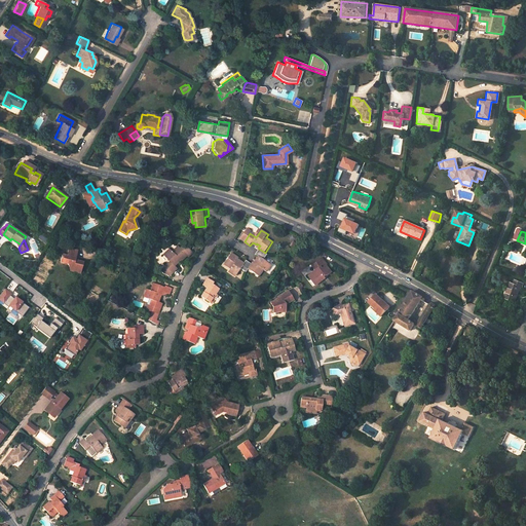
[(78,271),(81,260),(77,259),(74,258),(75,255),(77,248),(70,246),(67,252),(63,251),(60,257),(67,260),(68,265),(73,265),(73,269),(78,271)]
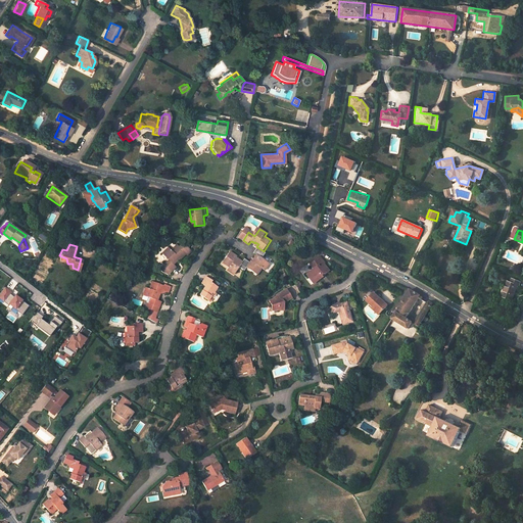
[(177,259),(180,256),(182,258),(187,253),(178,244),(172,249),(170,247),(164,253),(171,259),(167,265),(161,270),(164,272),(171,274),(173,271),(178,266),(175,264),(178,259),(177,259)]
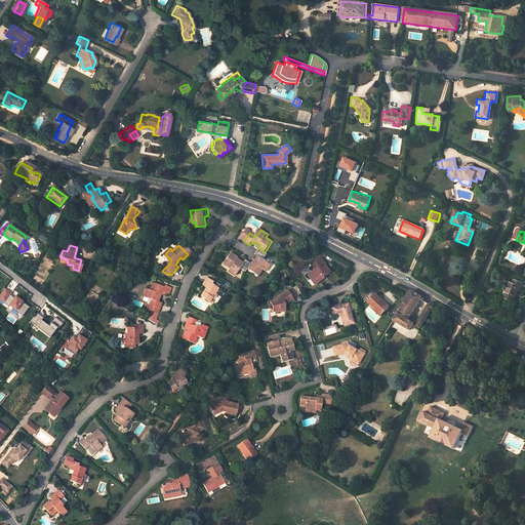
[(256,260),(254,264),(252,261),(251,264),(248,269),(258,276),(263,269),(266,271),(271,265),(264,259),(267,253),(265,252),(258,248),(257,249),(255,253),(256,254),(258,255),(255,259),(256,260)]
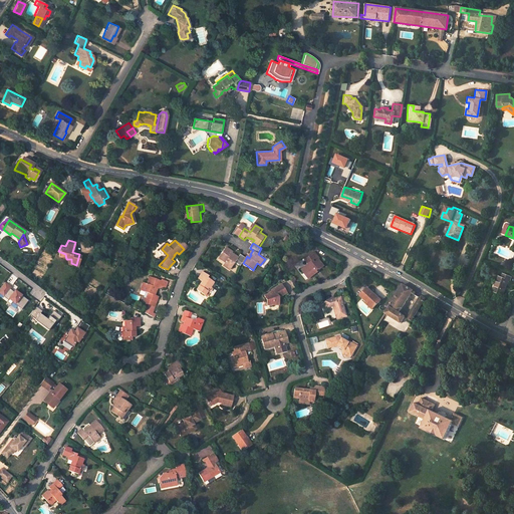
[(234,256),(231,254),(232,252),(226,247),(219,258),(225,262),(224,265),(230,269),(235,262),(241,266),(241,265),(243,263),(246,258),(245,257),(241,255),(240,254),(238,257),(234,255),(234,256)]
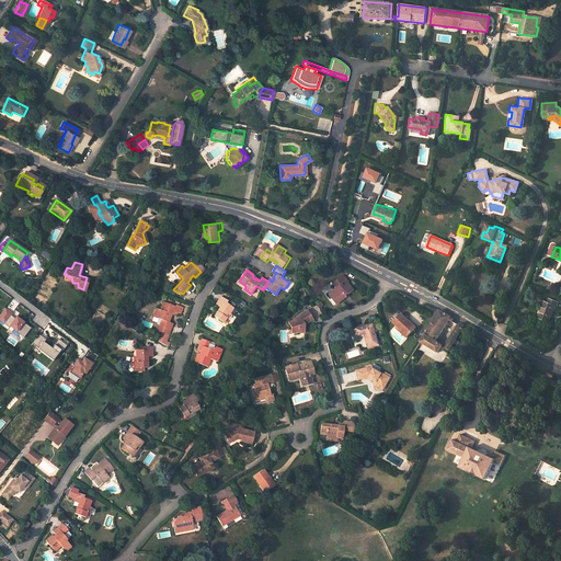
[(352,290),(346,284),(347,283),(341,275),(332,283),(335,287),(328,294),(333,300),(335,298),(338,301),(344,296),(343,296),(344,295),(343,294),(345,293),(347,295),(352,290)]
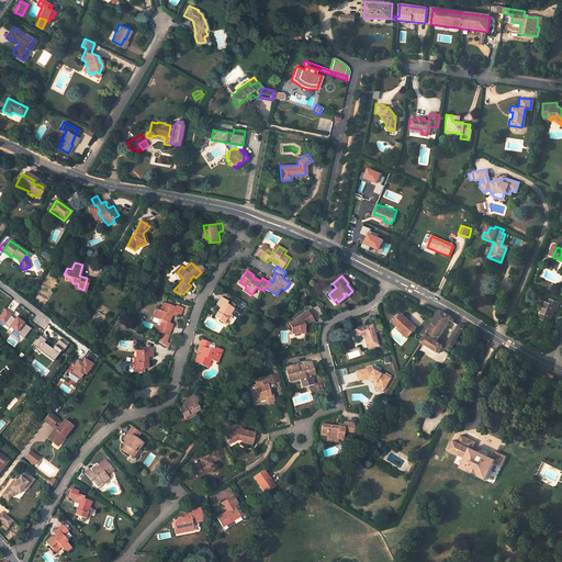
[(233,308),(226,304),(228,301),(222,296),(217,305),(221,307),(214,317),(223,323),(225,319),(227,321),(231,316),(228,314),(233,308)]
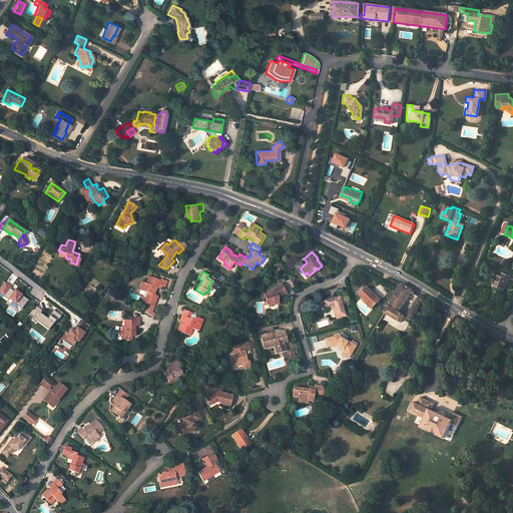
[(492,291),(503,296),(508,281),(510,282),(512,278),(503,274),(501,279),(497,277),(492,291)]
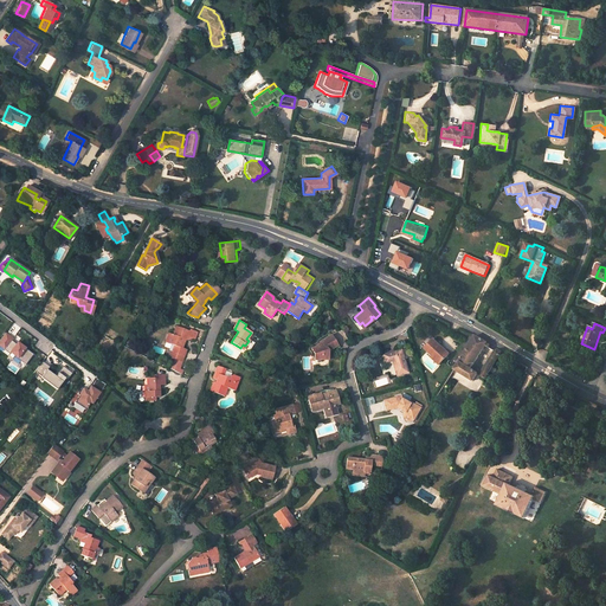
[(184,341),(185,337),(187,339),(191,330),(176,324),(173,333),(169,331),(167,341),(176,345),(174,352),(185,356),(187,348),(182,347),(185,341),(184,341)]
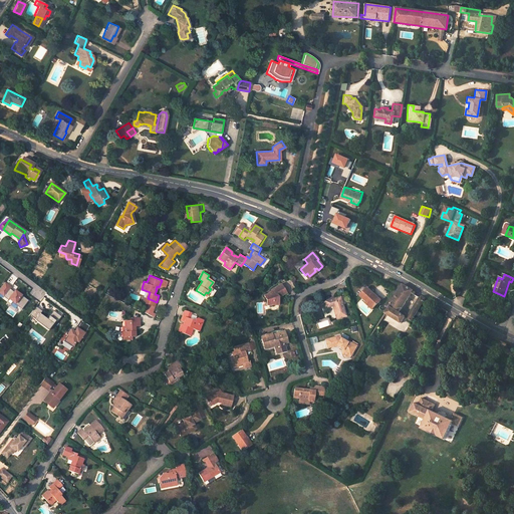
[(12,287),(5,282),(0,288),(0,293),(3,296),(9,288),(10,289),(12,287)]
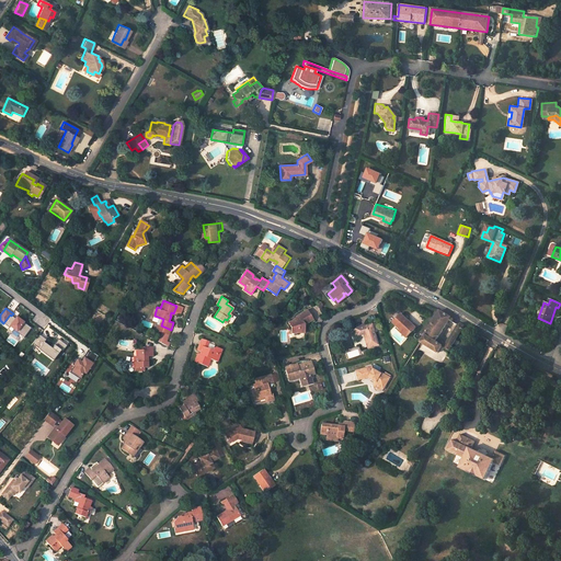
[(435,341),(448,319),(454,322),(453,319),(439,310),(420,342),(437,353),(442,345),(435,341)]
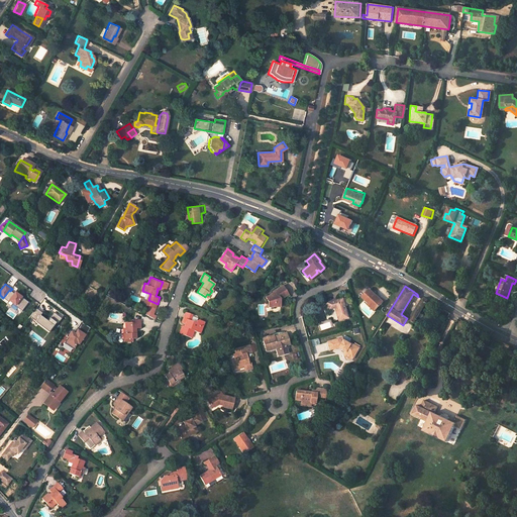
[(279,300),(287,295),(282,287),(272,293),(272,296),(270,297),(270,296),(265,298),(268,303),(268,307),(275,307),(275,304),(279,304),(279,300)]
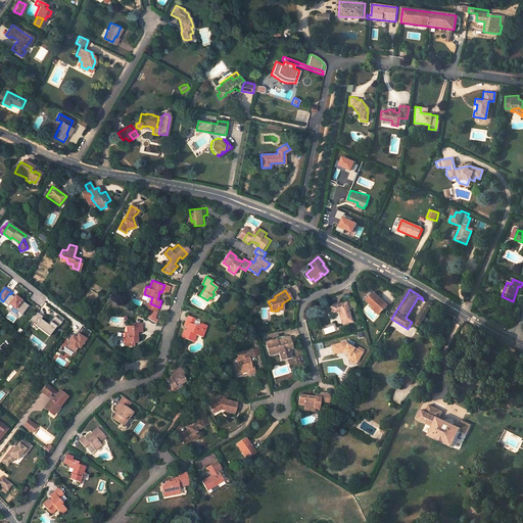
[(387,305),(373,292),(367,300),(374,306),(375,305),(381,312),(387,305)]
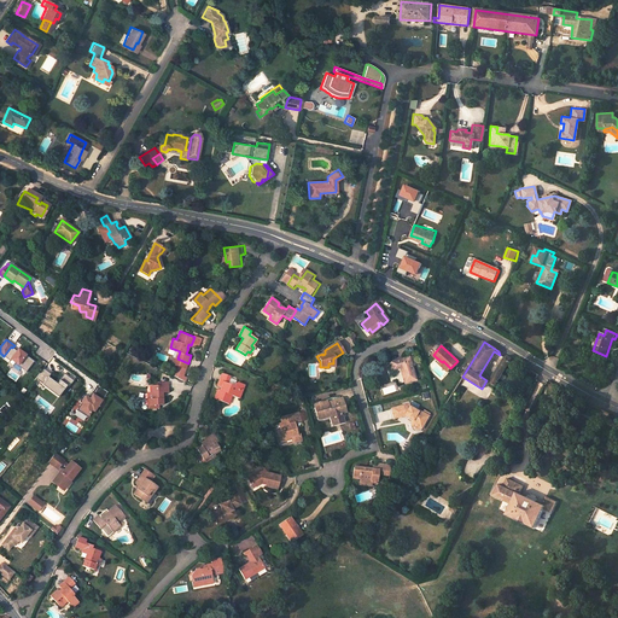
[(17,350),(12,348),(11,347),(4,356),(10,360),(17,350)]
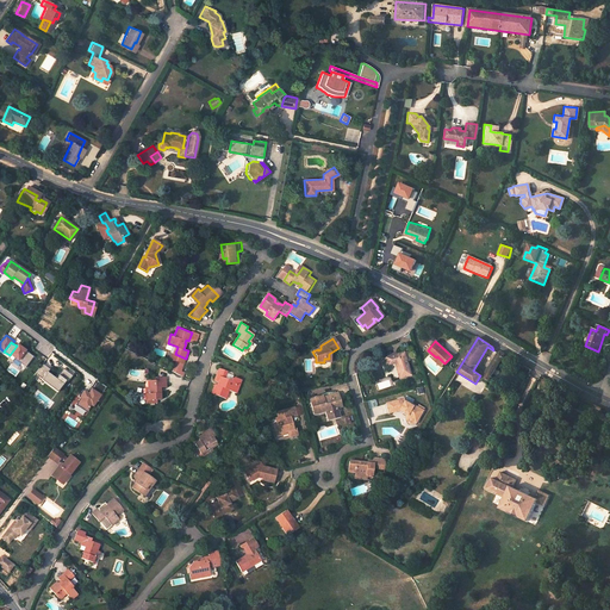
[(18,344),(17,346),(10,355),(18,361),(26,350),(18,344)]
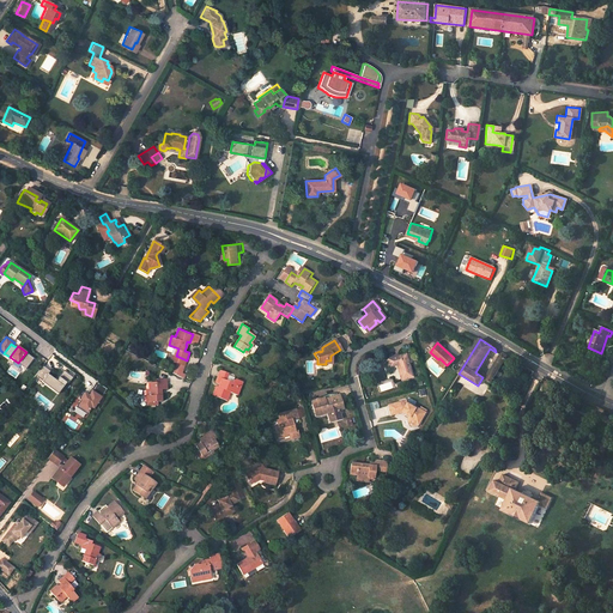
[(34,358),(26,352),(18,363),(25,369),(34,358)]
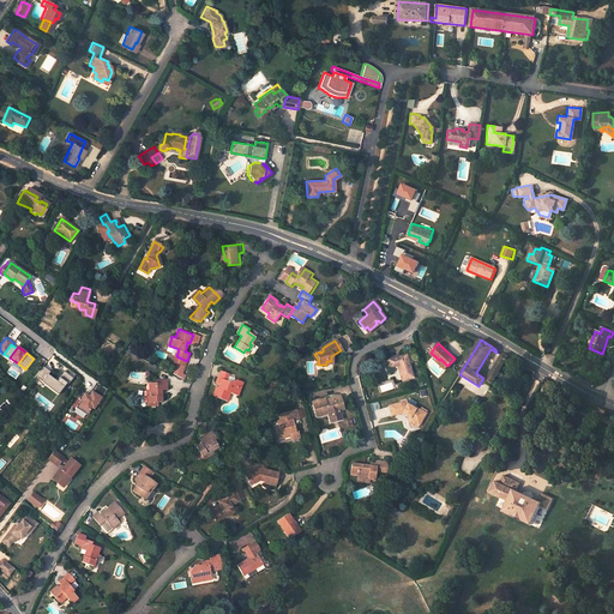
[(492,383),(507,356),(504,354),(500,355),(489,375),(487,380),(492,383)]
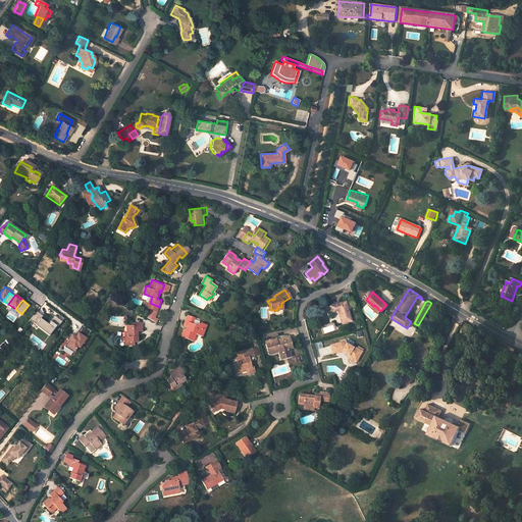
[(146,307),(157,311),(159,307),(150,303),(147,302),(146,307)]
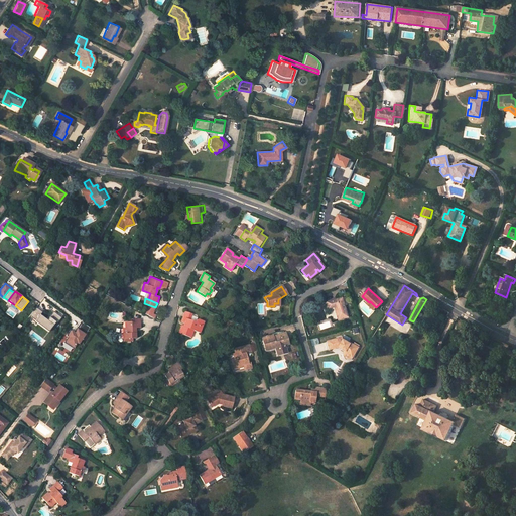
[(348,317),(342,298),(327,303),(329,308),(334,307),(338,320),(348,317)]
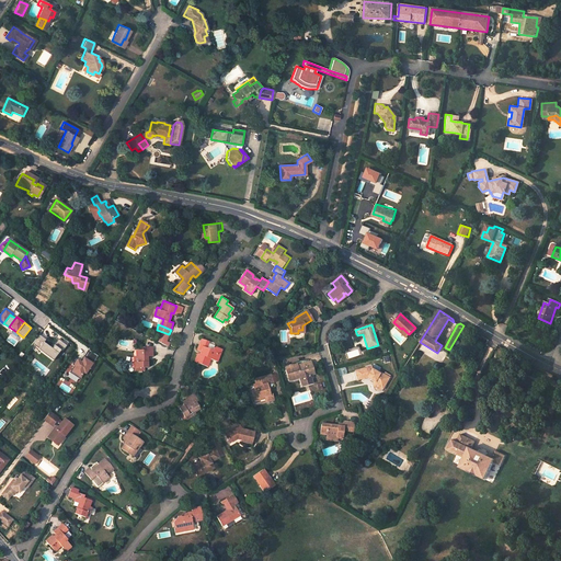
[(409,334),(402,328),(401,329),(399,331),(407,338),(409,334)]
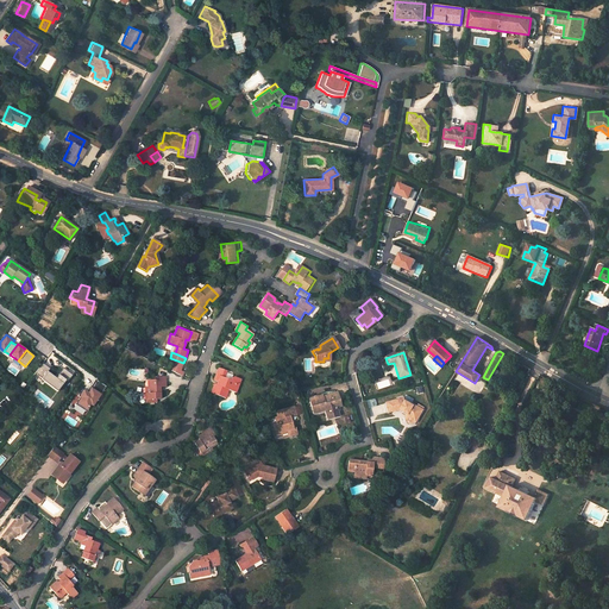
[(50,369),(43,363),(35,374),(42,378),(48,371),(50,369)]
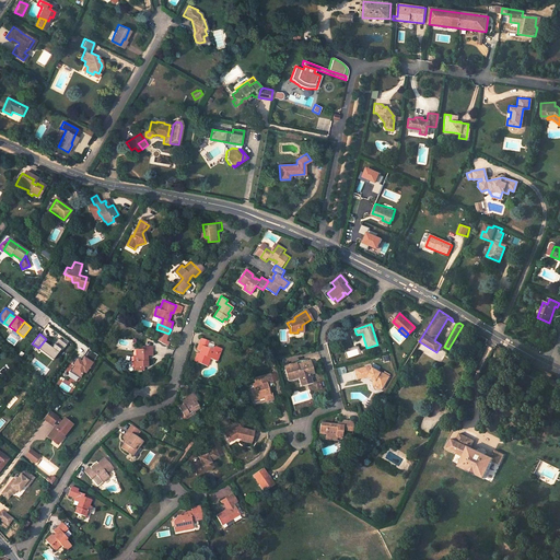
[(195,361),(208,366),(211,359),(218,361),(220,354),(222,349),(217,347),(214,347),(214,350),(208,347),(210,340),(203,338),(198,349),(203,351),(202,354),(198,352),(195,361)]
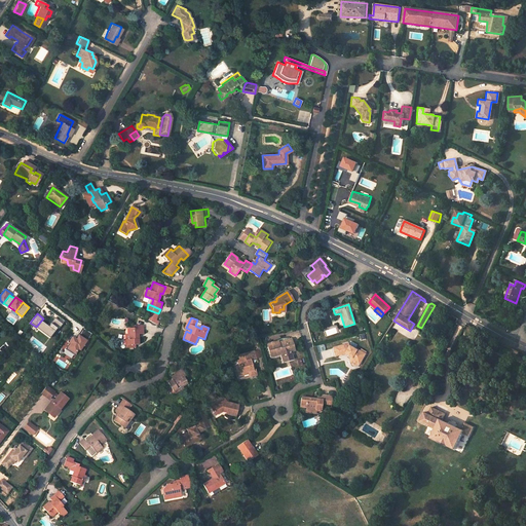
[(54,318),(50,324),(57,329),(59,330),(63,324),(54,318)]
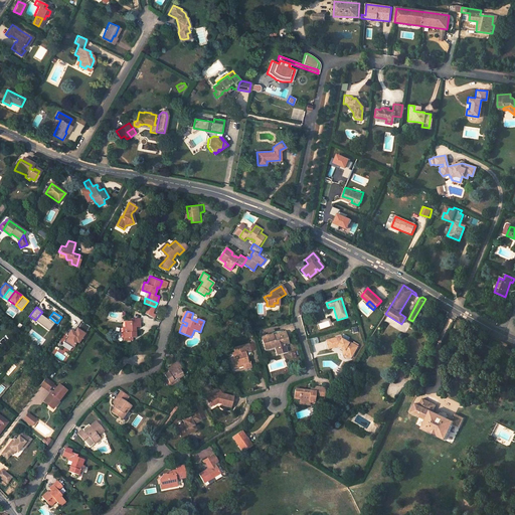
[(47,320),(40,314),(35,320),(35,321),(48,331),(55,322),(49,317),(47,320)]
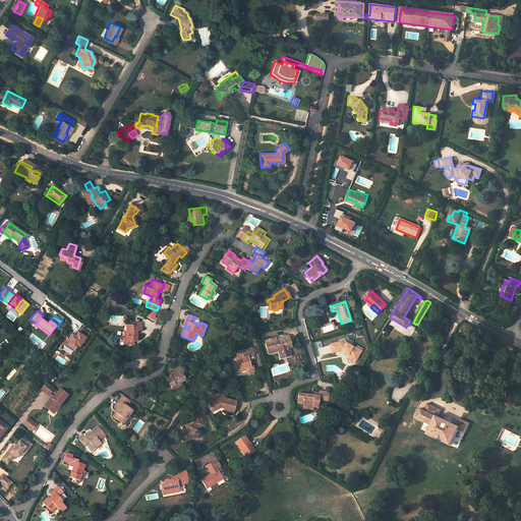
[(142,322),(136,322),(135,325),(128,325),(128,332),(126,332),(126,337),(128,337),(128,342),(138,341),(138,331),(142,331),(142,322)]
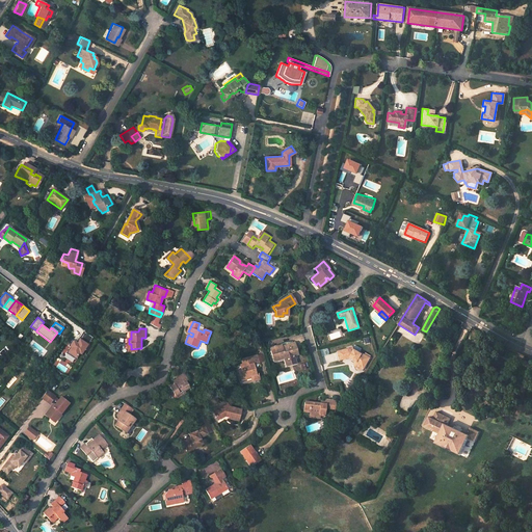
[(84,333),(79,339),(87,345),(84,349),(86,350),(89,345),(88,344),(92,338),(84,333)]
